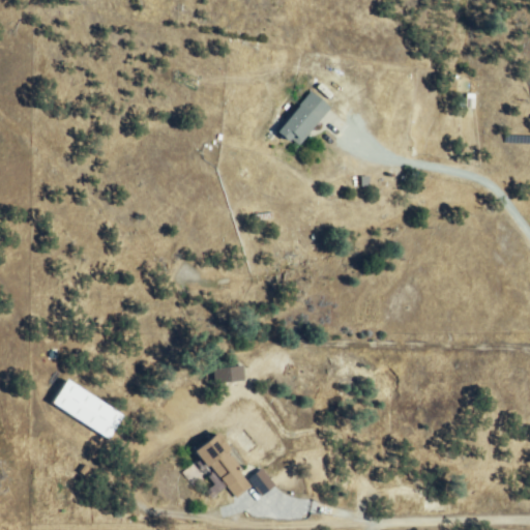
[(311,94),(328,111),(295,147),(277,130),(311,94)]
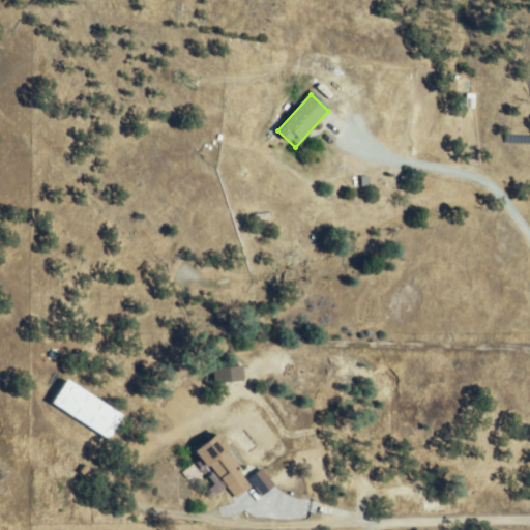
[(214,384),(231,383),(229,367),(213,370),(214,384)]
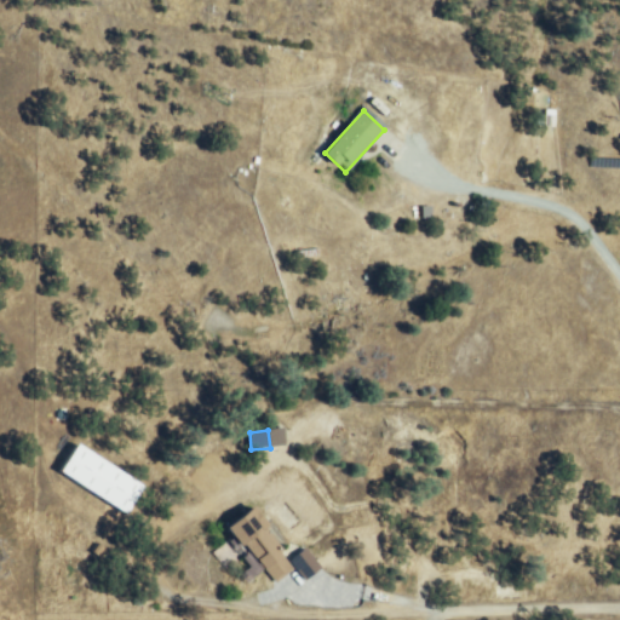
[(274,584),(248,543),(241,547),(228,527),(253,511),(291,572),(274,584)]
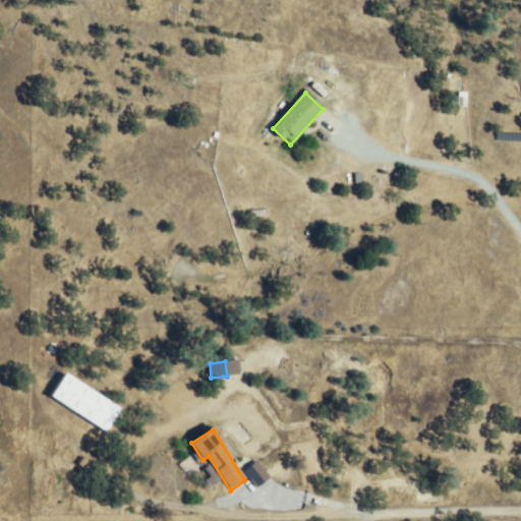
[(257,487),(245,471),(255,463),(269,479),(257,487)]
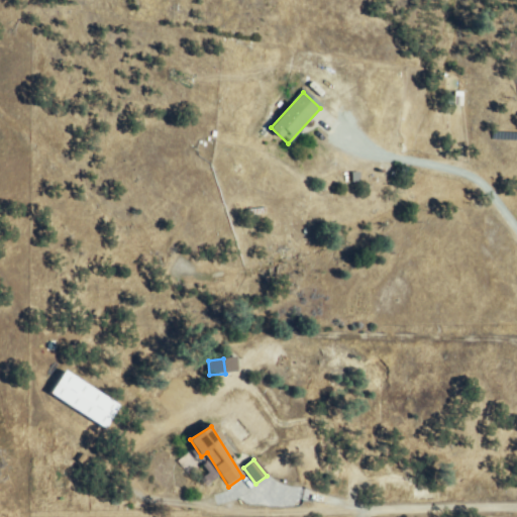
[(403,500),(403,489),(382,490),(382,501),(403,500)]
